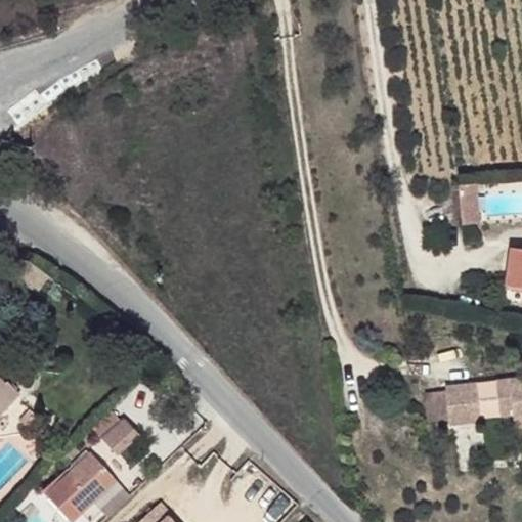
[(463,222),(480,220),(476,183),(458,186),(463,222)]
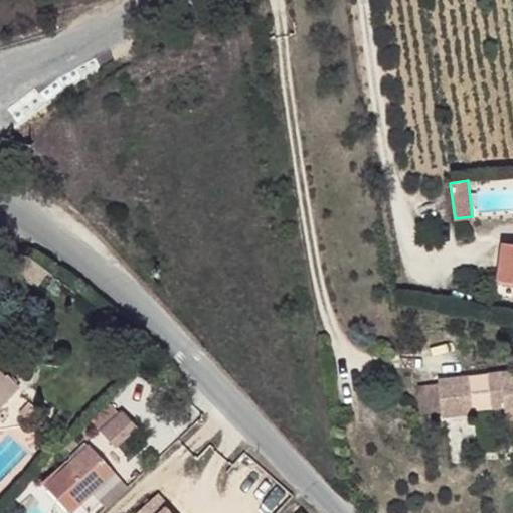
[(512,244),(501,243),(494,295),(512,298),(512,244)]
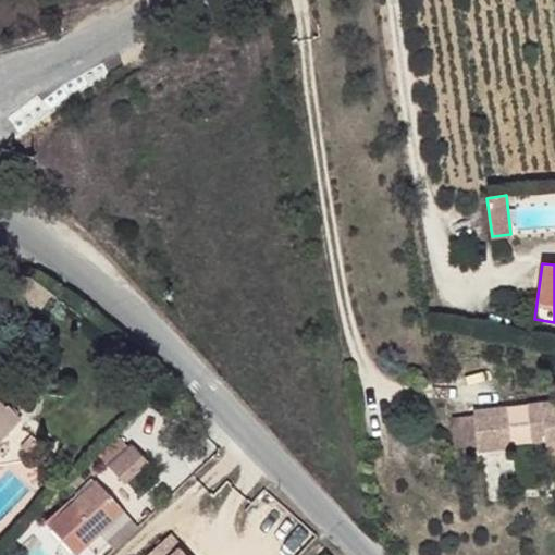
[(0,441),(21,419),(0,399),(0,441)]
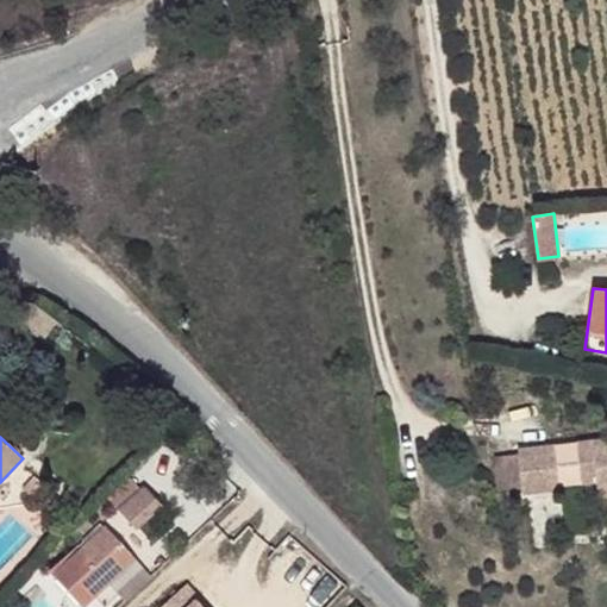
[(606,438),(575,443),(579,481),(580,486),(595,485),(595,492),(606,490),(606,438)]
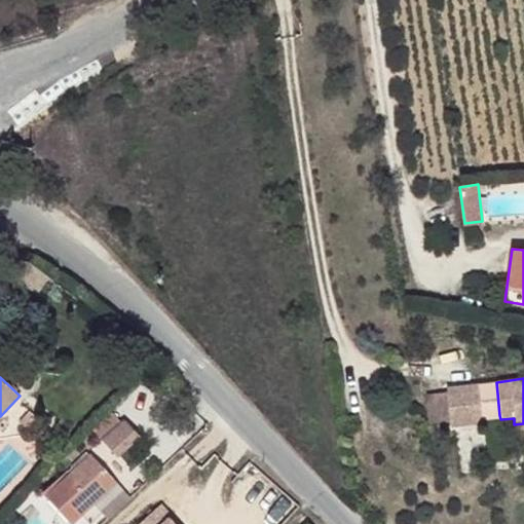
[(499,415),(496,382),(477,384),(481,417),(499,415)]
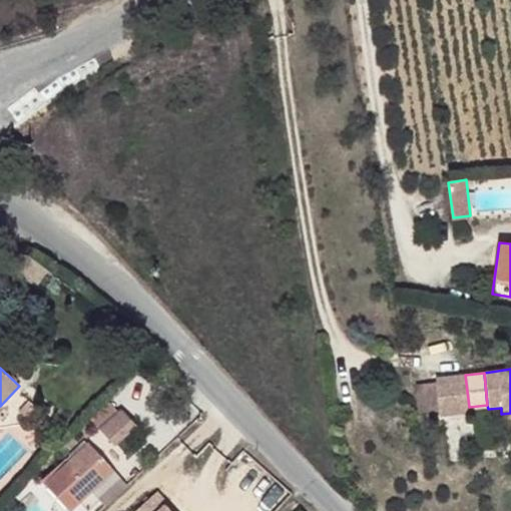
[(469,407),(465,375),(434,378),(435,382),(438,411),(438,415),(469,411),(469,407)]
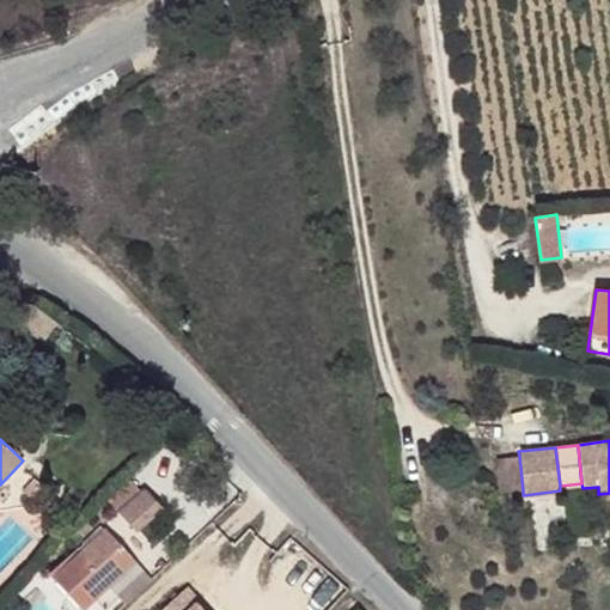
[(523,490),(519,456),(495,458),(499,493),(523,490)]
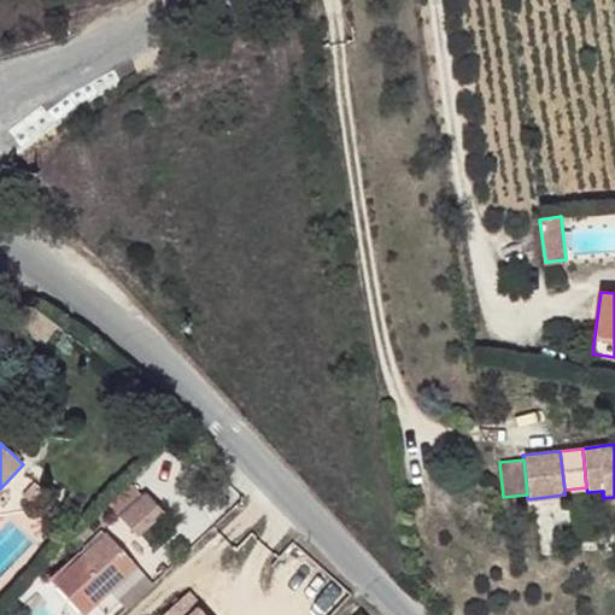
[(138,534),(164,510),(134,478),(107,501),(138,534)]
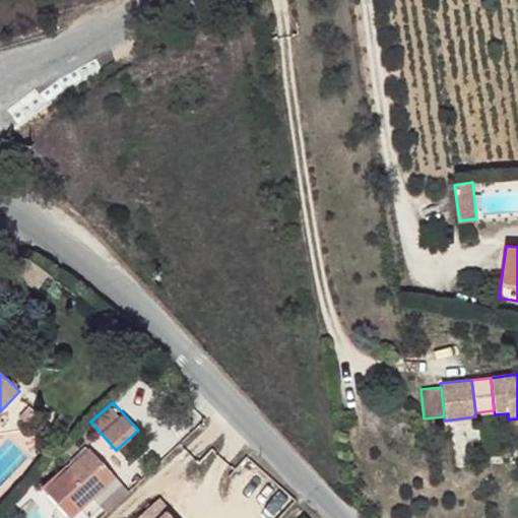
[(25,423),(36,412),(27,404),(17,415),(25,423)]
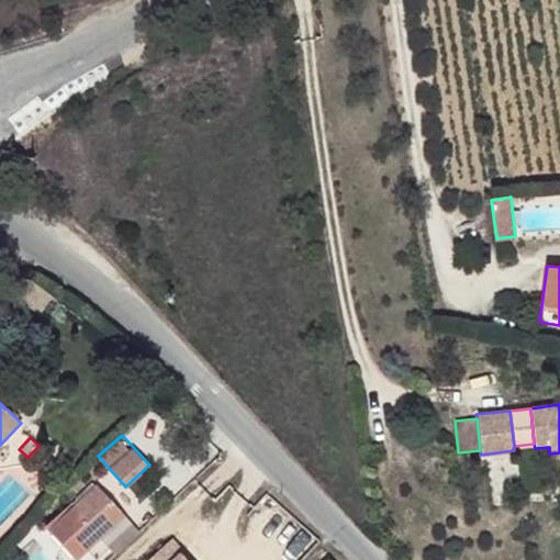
[(471,469),(468,452),(454,454),(458,471),(465,470),(471,469)]
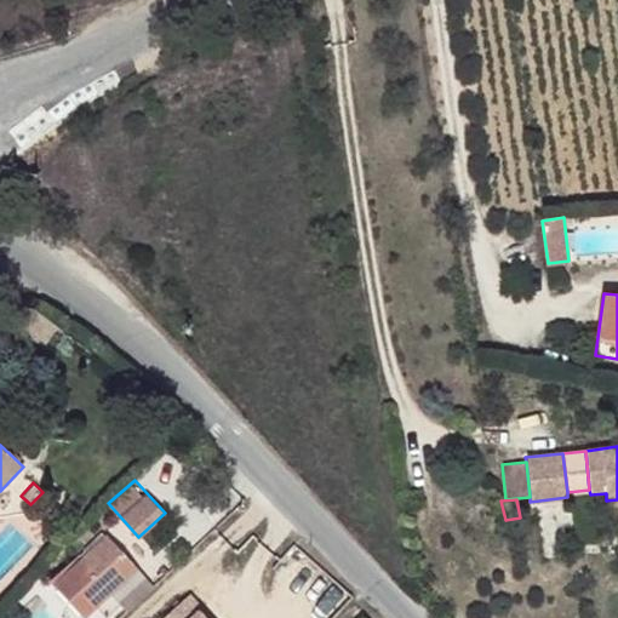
[(110,590),(137,566),(108,534),(107,536),(102,531),(83,549),(84,550),(79,556),(81,559),(53,585),(83,617),(95,605),(106,617),(121,602),(110,590)]
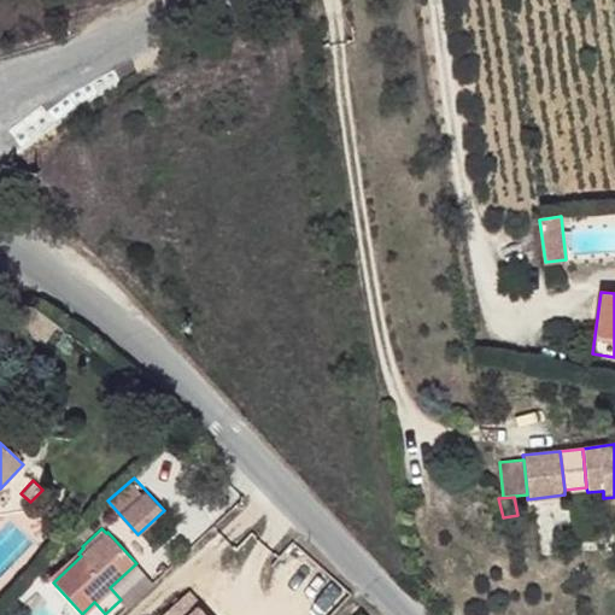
[(201,614),(197,608),(200,604),(188,590),(159,614),(201,614)]
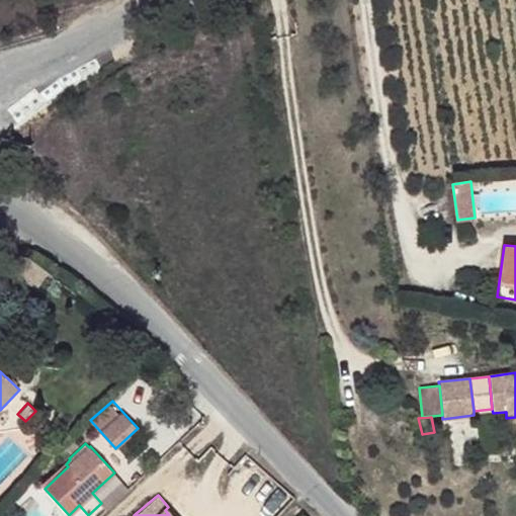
[(174,513),(168,507),(165,510),(170,515),(174,513)]
